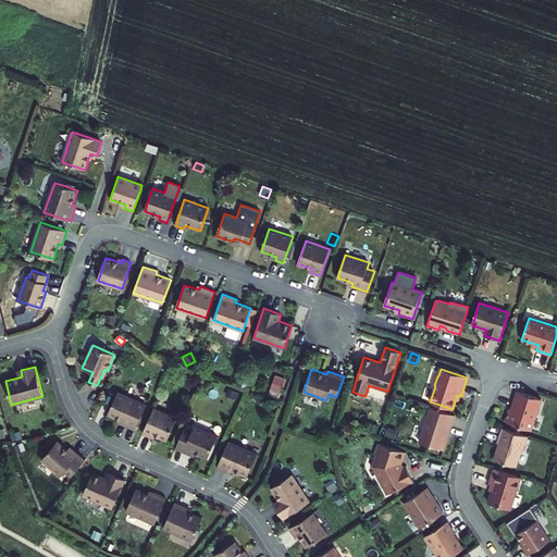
[(246,387),(249,378),(238,374),(235,384),(246,387)]
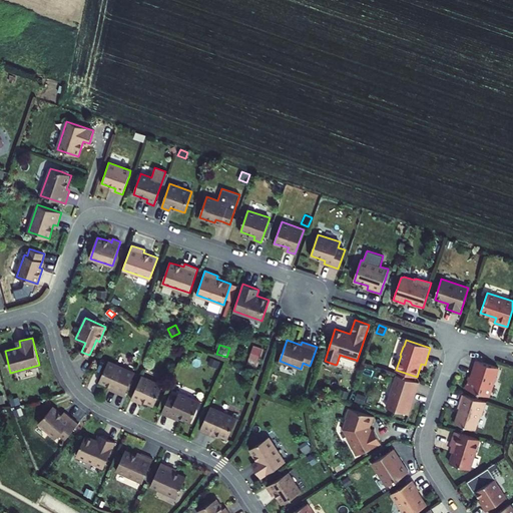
[(259,361),(263,350),(255,348),(251,359),(259,361)]
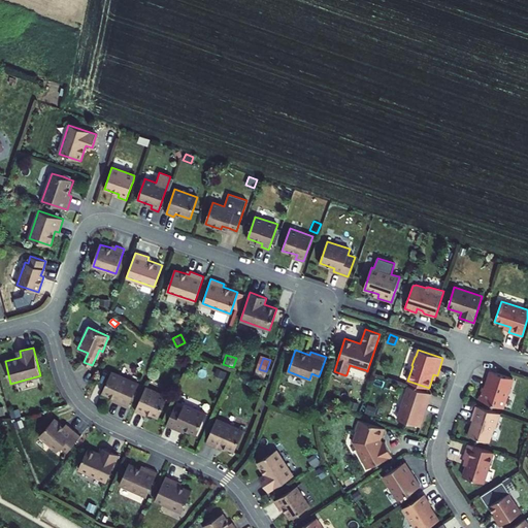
[(366,370),(350,365),(347,374),(355,376),(358,375),(364,377),(366,370)]
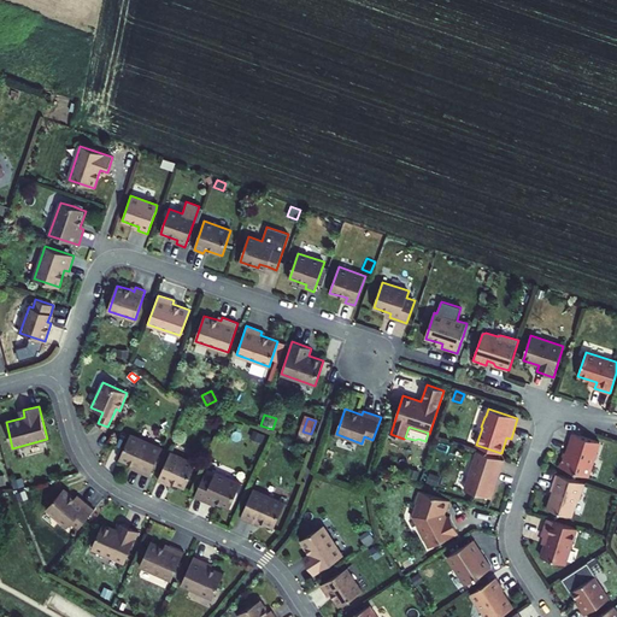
[(252,438),(262,441),(264,435),(256,430),(252,438)]
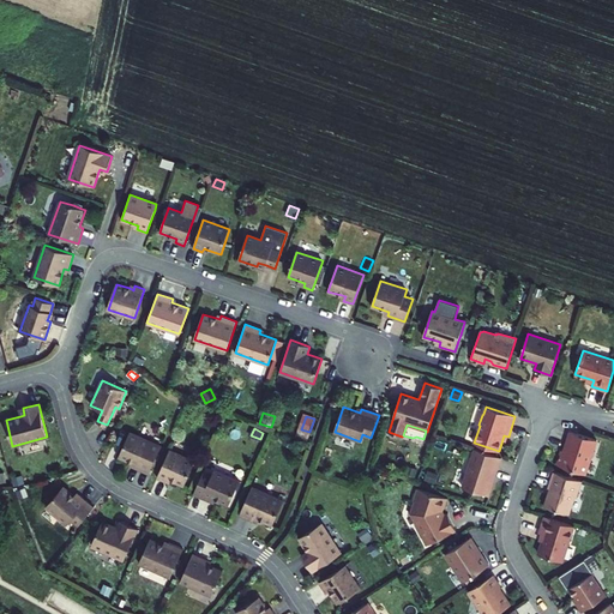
[(570,431),(566,444),(567,444),(565,451),(561,451),(557,464),(585,474),(591,457),(594,456),(595,451),(594,449),(596,440),(570,431)]
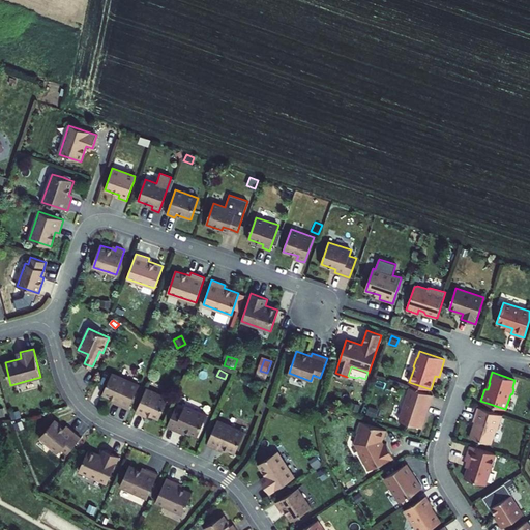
[(115,404),(128,409),(139,385),(112,373),(102,393),(114,399),(117,401),(115,404)]
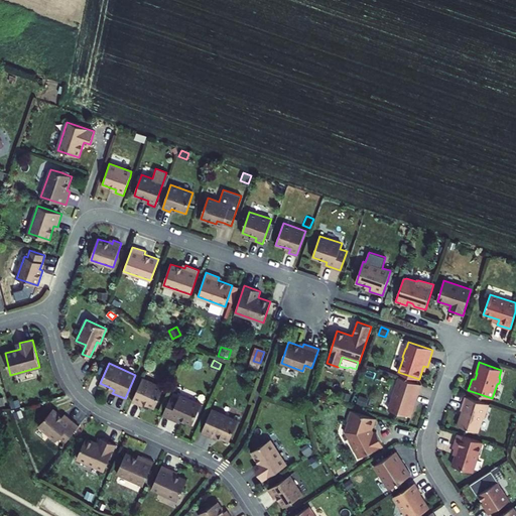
[(411,416),(421,384),(399,377),(389,409),(411,416)]
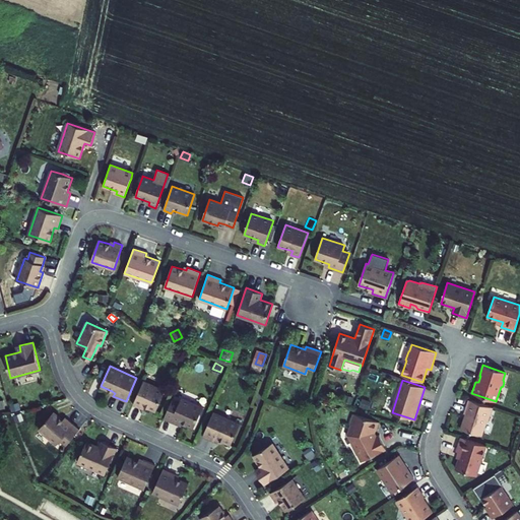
[(143,381),(133,404),(140,408),(141,404),(144,406),(155,411),(165,390),(143,381)]
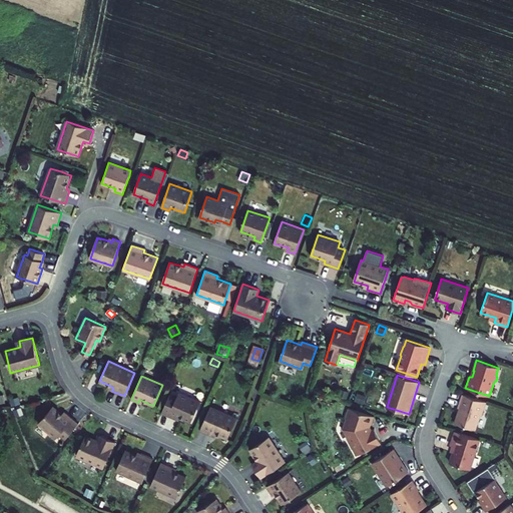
[(348,393),(341,390),(339,396),(346,399),(348,393)]
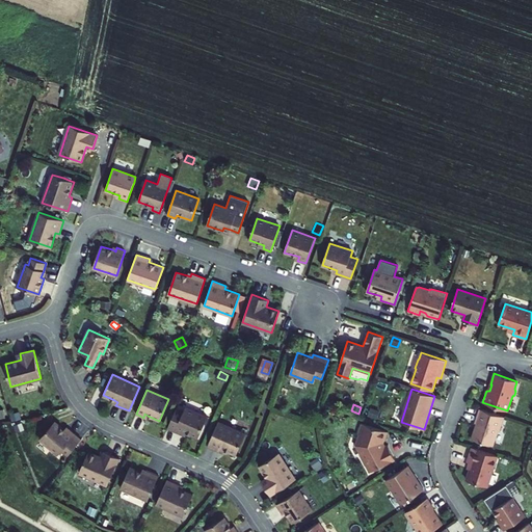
[(176,409),(167,428),(182,434),(184,431),(187,432),(198,437),(208,417),(185,406),(183,413),(176,409)]
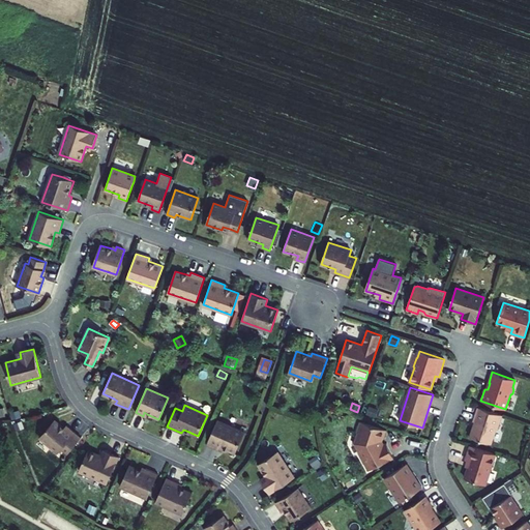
[(374,417),(377,409),(370,407),(366,414),(374,417)]
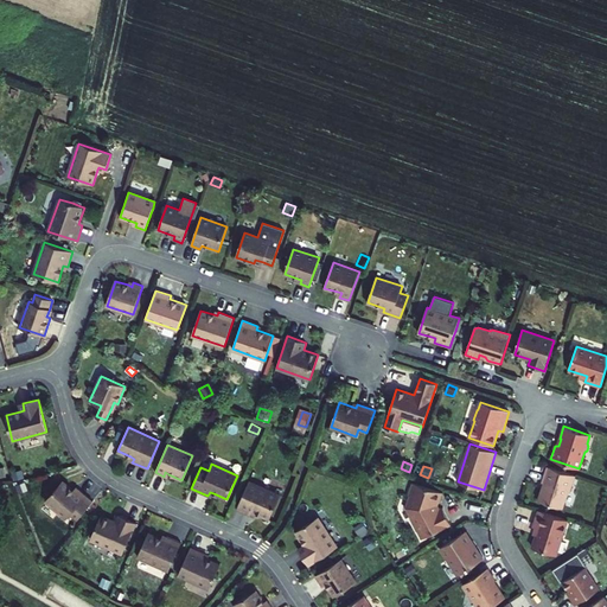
[(544,483),(538,500),(562,508),(568,491),(569,492),(575,475),(548,466),(542,483),(544,483)]
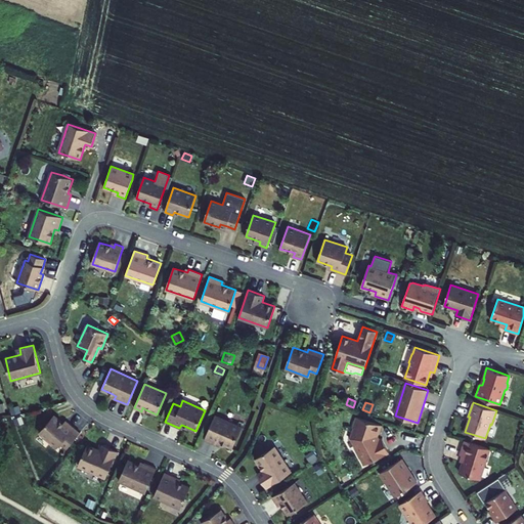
[(67,448),(80,433),(68,423),(66,425),(63,423),(54,416),(39,433),(57,448),(61,443),(67,448)]
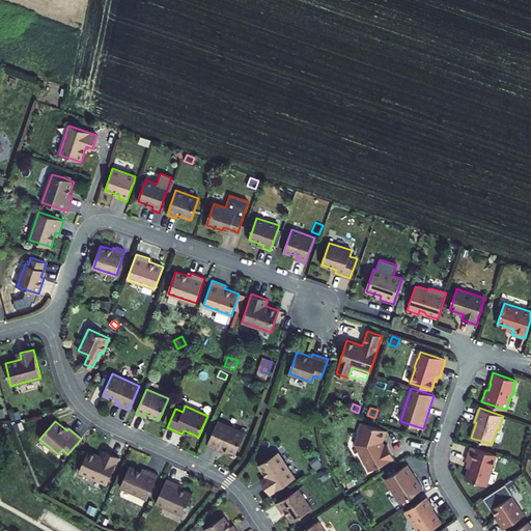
[(218,421),(206,445),(220,451),(221,447),(224,449),(235,454),(245,432),(218,421)]
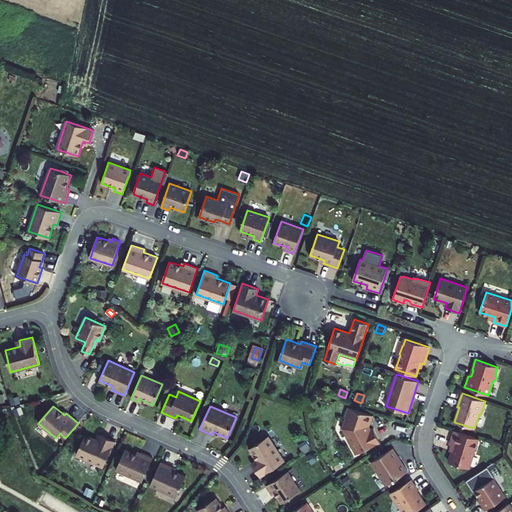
[(371,422),(373,415),(349,407),(345,418),(347,421),(344,428),(348,436),(346,437),(351,447),(355,448),(354,450),(356,454),(379,442),(373,429),(370,430),(368,425),(368,424),(370,423),(371,422)]
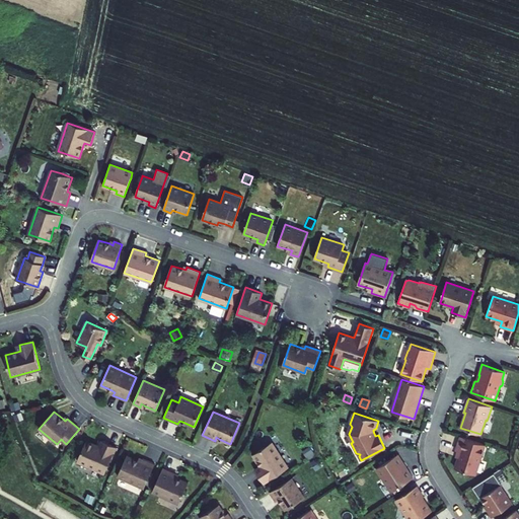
[(475,474),(486,444),(460,436),(456,450),(460,452),(455,468),(475,474)]
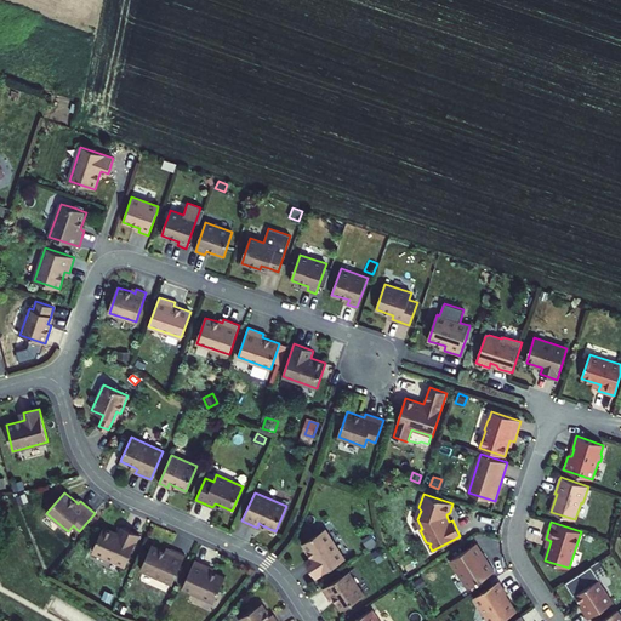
[(125,567),(140,535),(121,527),(118,534),(103,528),(92,552),(125,567)]
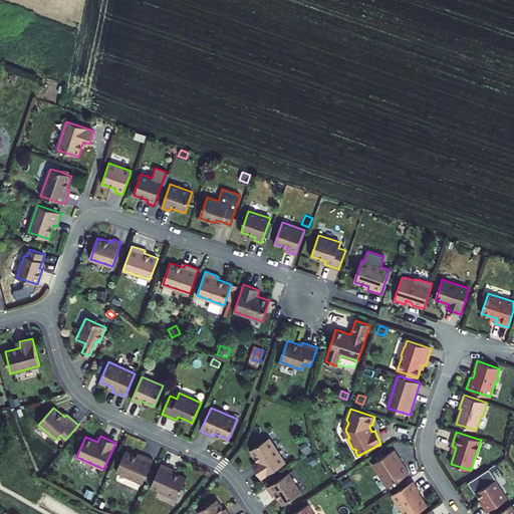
[(254,467),(261,478),(285,463),(269,438),(251,450),(258,461),(259,464),(254,467)]
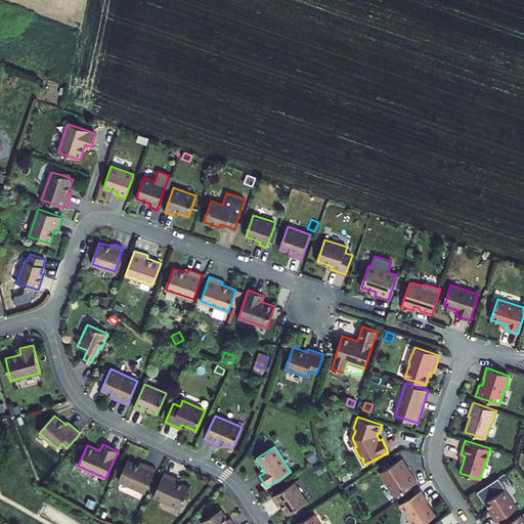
[(306,455),(312,464),(318,460),(312,451),(306,455)]
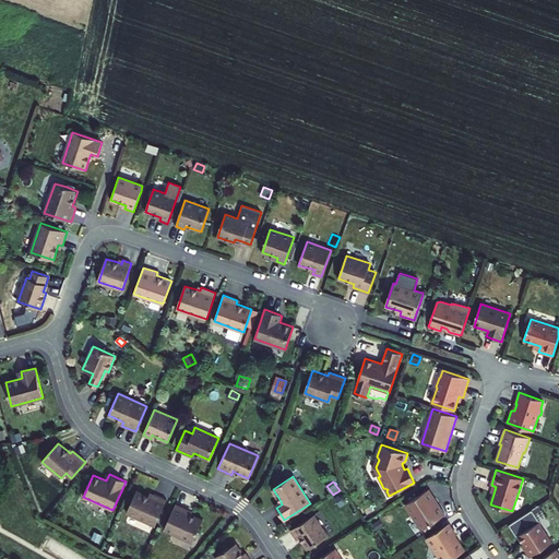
[(421,530),(424,530),(435,522),(444,515),(438,504),(436,506),(432,500),(435,499),(428,489),(405,504),(421,530)]
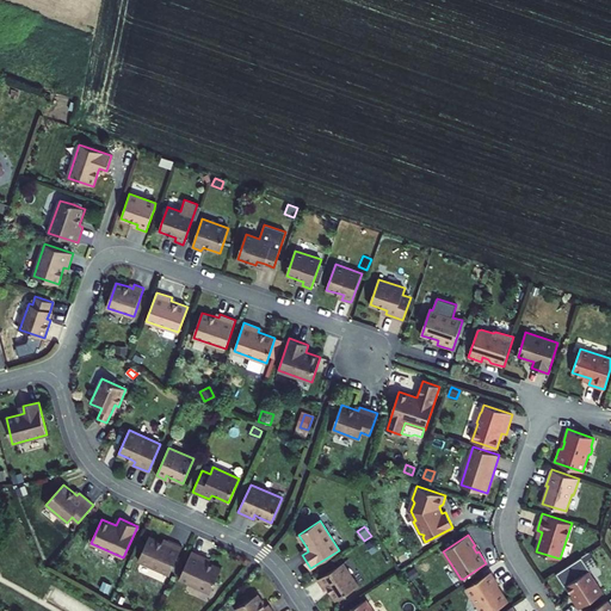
[(170,575),(183,547),(167,539),(166,544),(162,542),(149,537),(139,561),(170,575)]
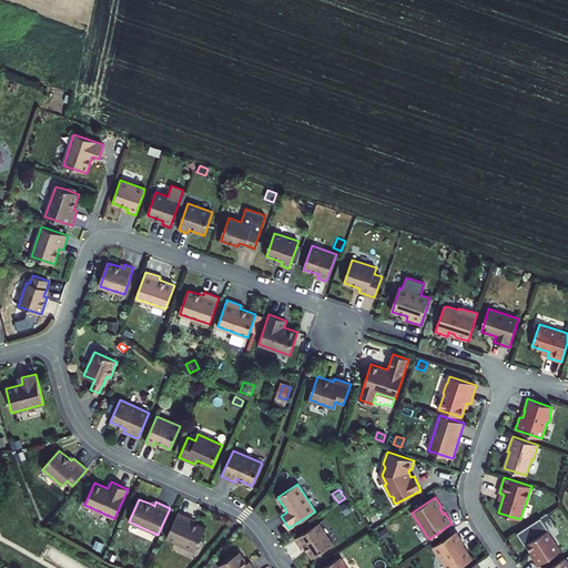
[(347,503),(341,507),(346,515),(353,510),(347,503)]
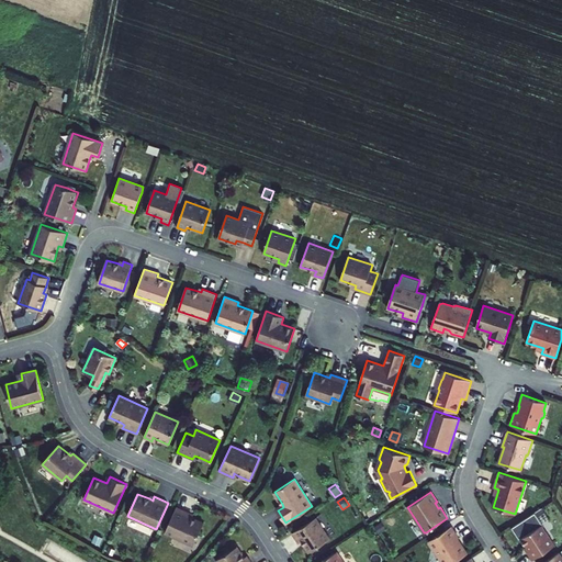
[(190,513),(177,507),(165,532),(193,546),(204,523),(192,518),(189,516),(190,513)]
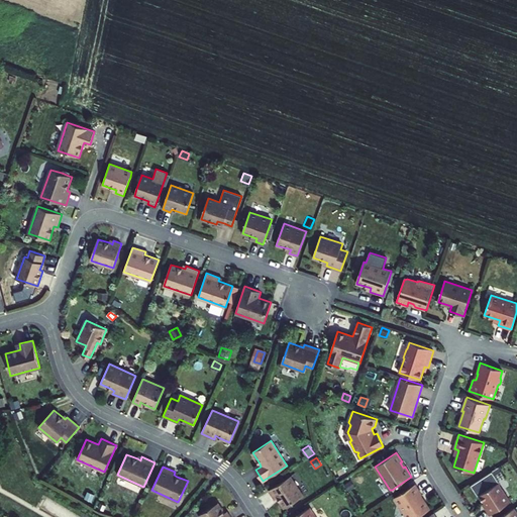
[(336,473),(340,479),(347,475),(343,469),(336,473)]
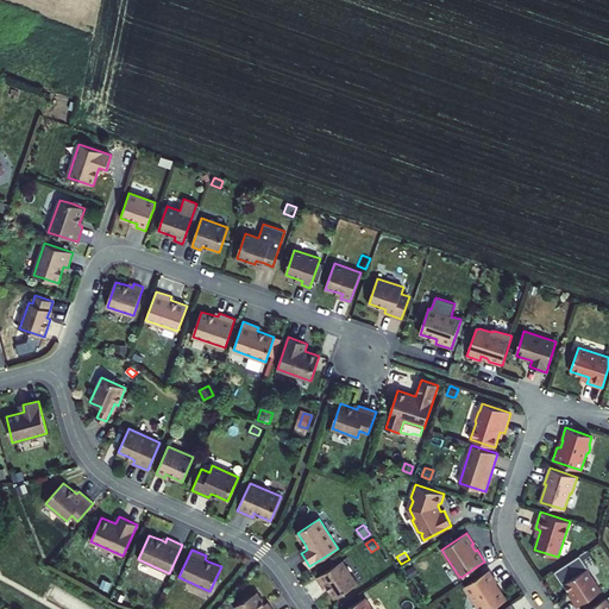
[(341,560),(316,577),(321,585),(325,583),(327,586),(334,598),(357,584),(341,560)]
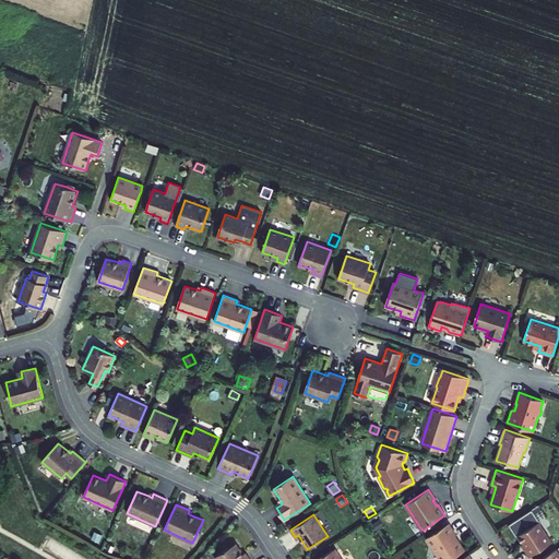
[(379,520),(372,524),(378,531),(383,527),(379,520)]
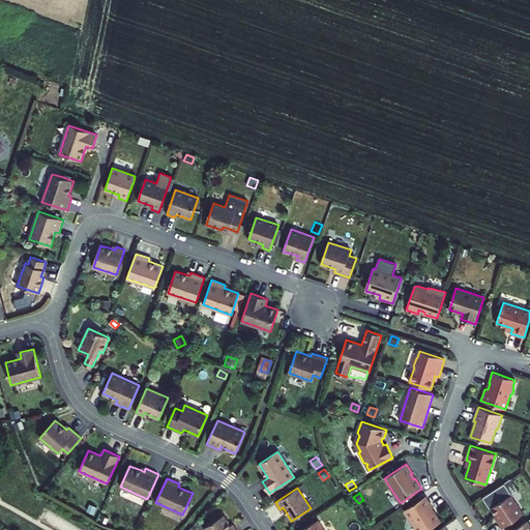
[(413,497),(412,495),(402,502),(403,504),(413,497)]
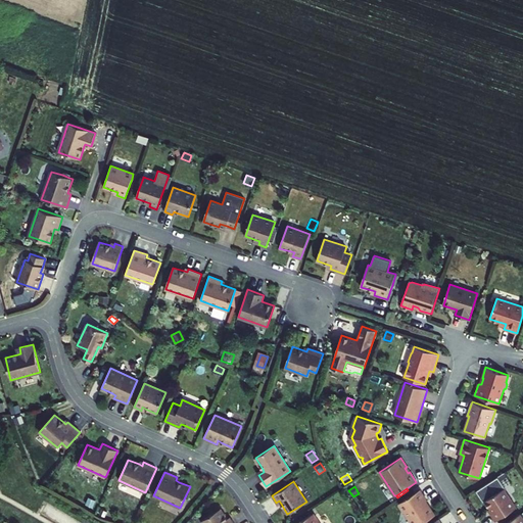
[(505,488),(485,501),(492,512),(490,514),(495,521),(517,507),(505,488)]
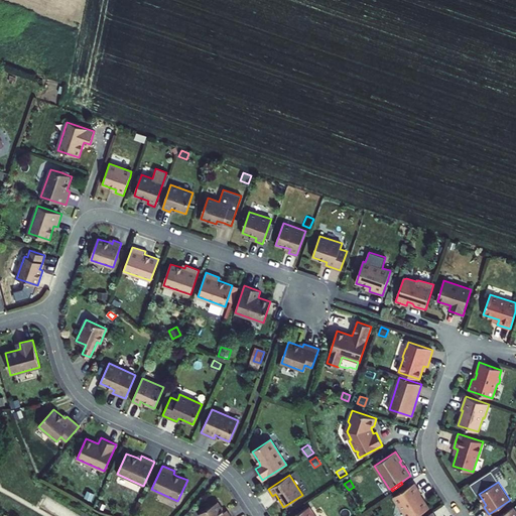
[(394,497),(407,515),(416,515),(428,508),(423,501),(421,500),(420,500),(417,496),(421,494),(414,484),(394,497)]
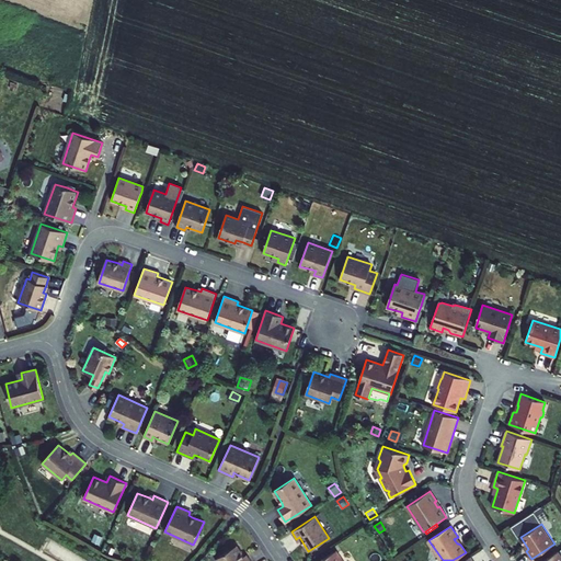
[(217,560),(251,560),(249,558),(245,560),(243,557),(237,546),(216,559),(217,560)]
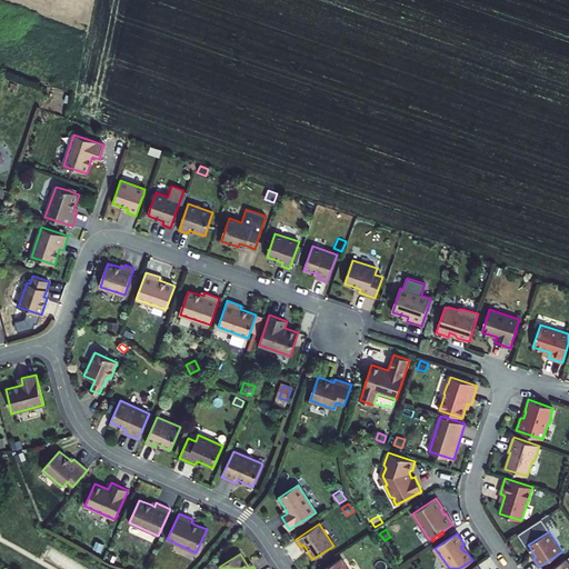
[(348,568),(341,558),(323,568),(348,568)]
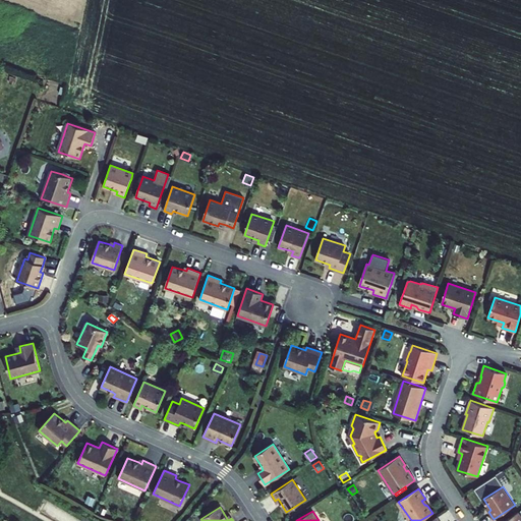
[(520,520),(520,516),(518,512),(504,520),(520,520)]
